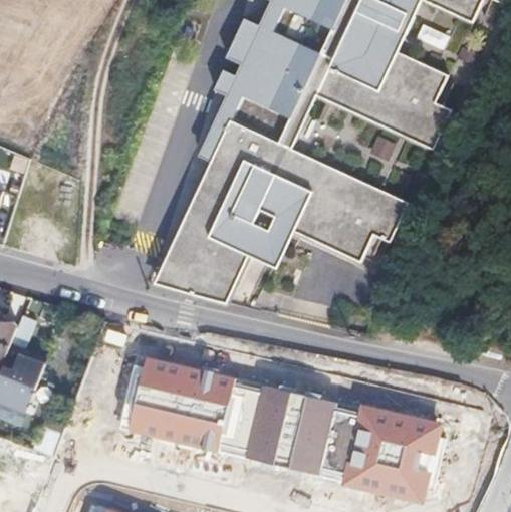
[(207,167),(150,289),(223,304),(246,256),(273,269),(290,232),(357,263),(371,233),(388,241),(406,202),(289,148),(315,93),(431,148),(450,107),(433,100),(446,73),(396,50),(419,0),(429,0),(471,19),(480,0),(497,0),(500,1),(500,0),(252,0),(268,7),(257,31),(239,23),(220,63),(238,71),(232,83),(219,77),(210,96),(223,102),(195,162),(207,167)]
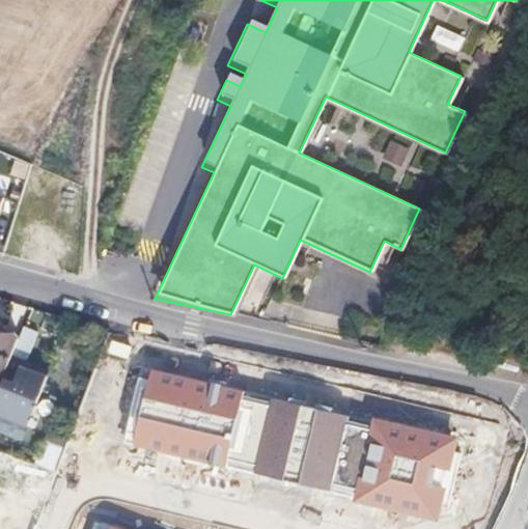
[(434,36),(461,48),(465,36),(438,26),(434,36)]
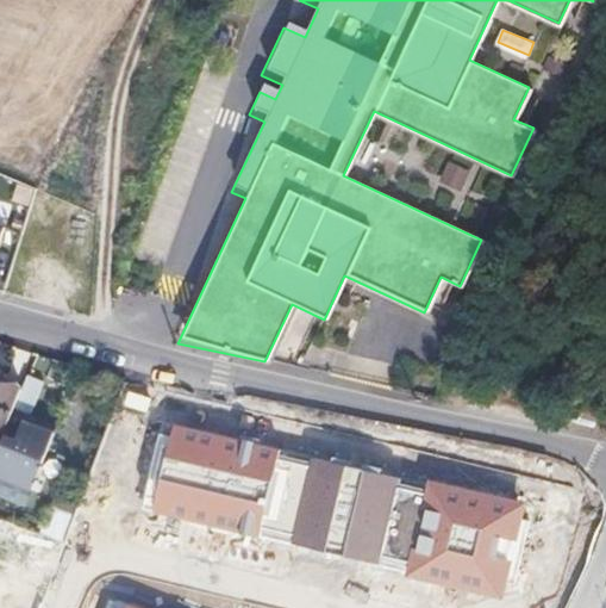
[(453,160),(444,179),(463,187),(473,169),(453,160)]
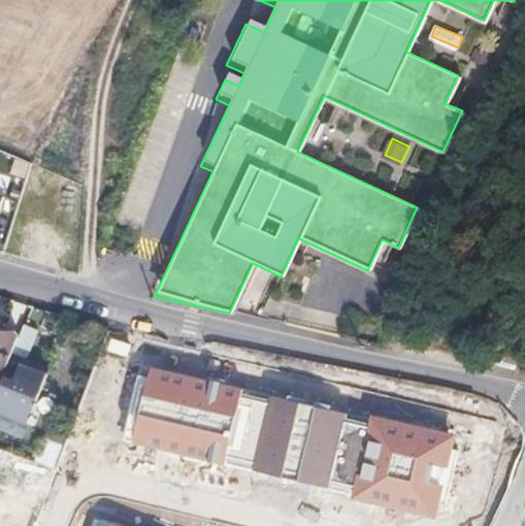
[(18,333),(2,371),(4,372),(0,383),(0,409),(26,421),(46,371),(24,363),(37,327),(22,322),(18,333)]
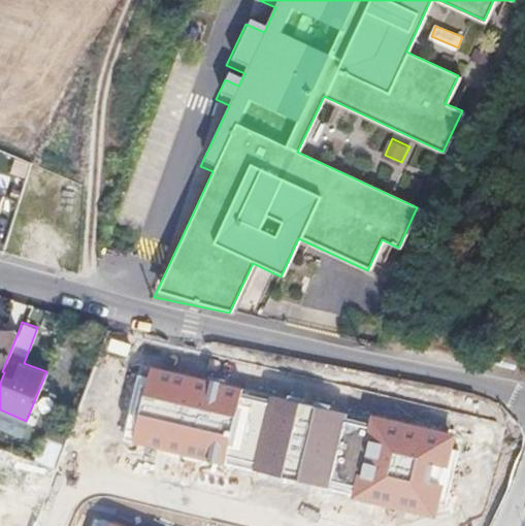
[(0,370),(2,371),(18,333),(0,325),(0,370)]
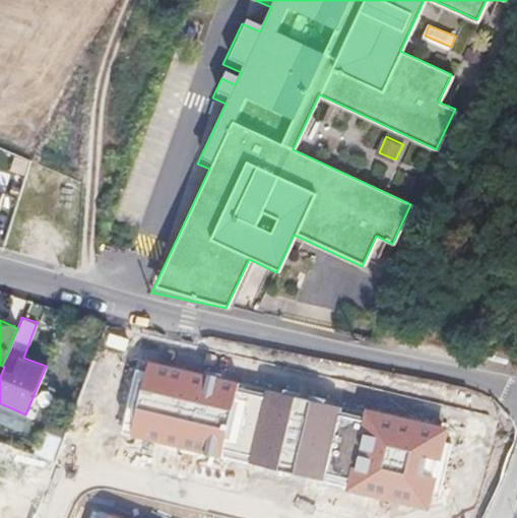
[(447,428),(146,359),(128,433),(428,508),(447,428)]
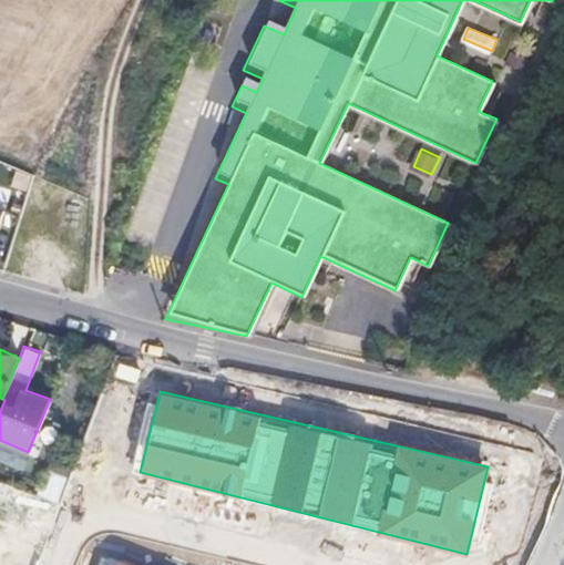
[(109,465),(122,431),(92,419),(79,453),(109,465)]
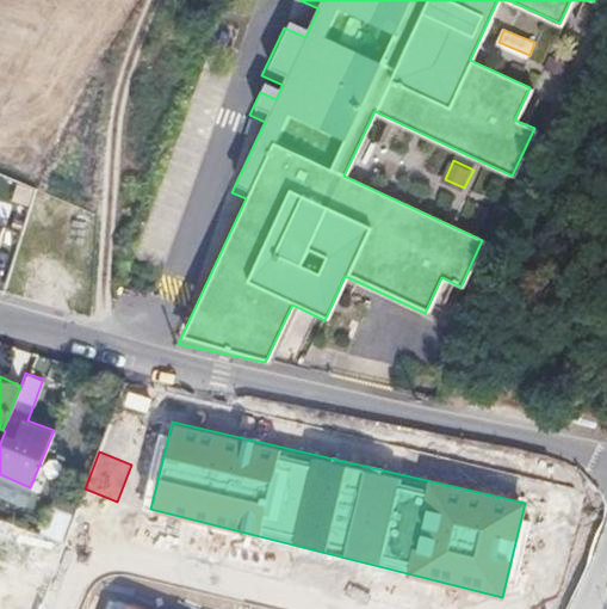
[(53,497),(39,533),(62,541),(75,505),(53,497)]
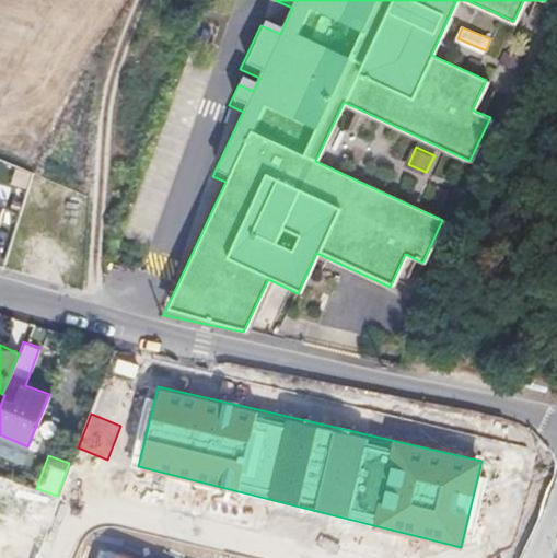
All buildings are outlined.
